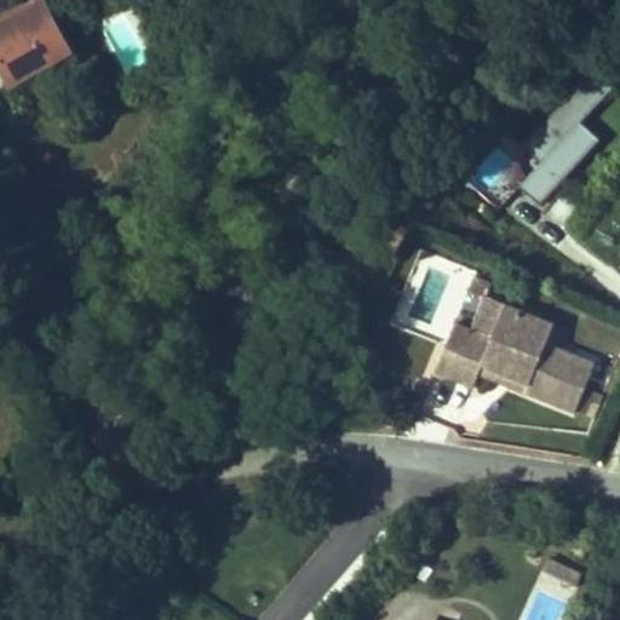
[(70,50),(44,3),(41,4),(39,0),(0,0),(0,61),(12,82),(70,50)]
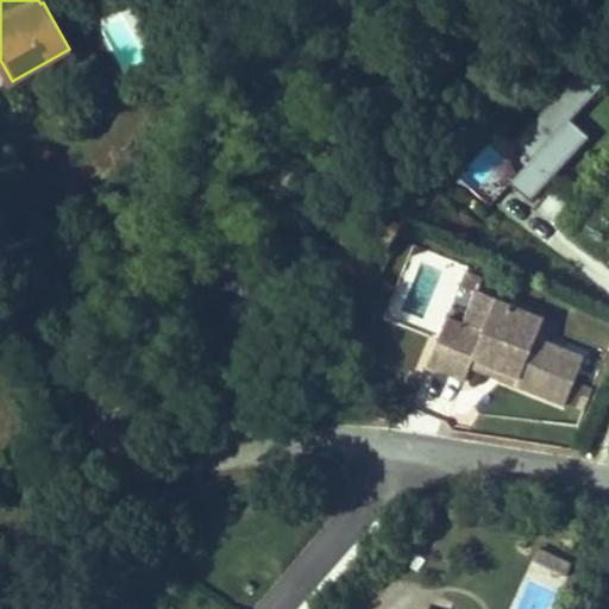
[(590,137),(571,120),(602,86),(583,68),(514,143),(532,159),(510,183),(531,201),(590,137)]
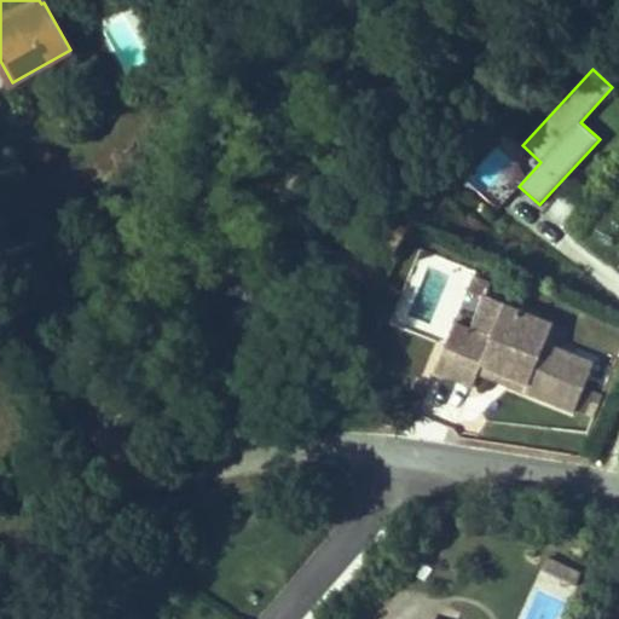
[(486,189),(510,156),(492,143),(469,177),(486,189)]
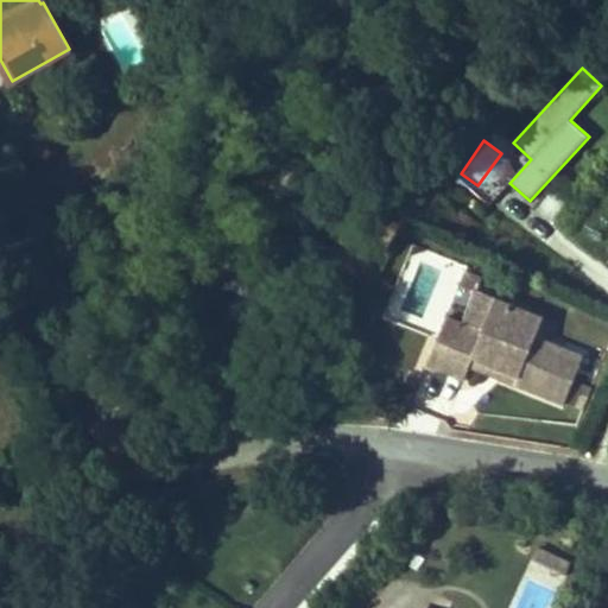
[(479,290),(483,278),(466,271),(461,283),(479,290)]
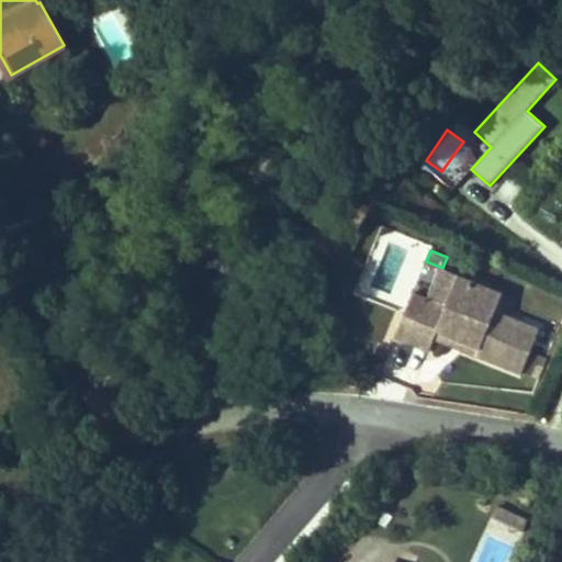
[(540,328),(496,311),(504,292),(442,268),(430,299),(414,292),(395,338),(429,351),(435,339),(438,332),(480,348),(476,356),(521,374),(523,371),(539,378),(547,358),(530,351),(540,328)]
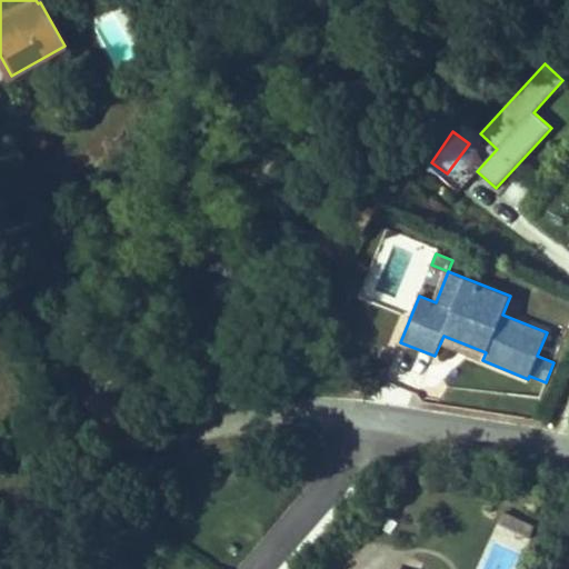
[(486,352),(443,336),(440,343),(482,360),(486,352)]
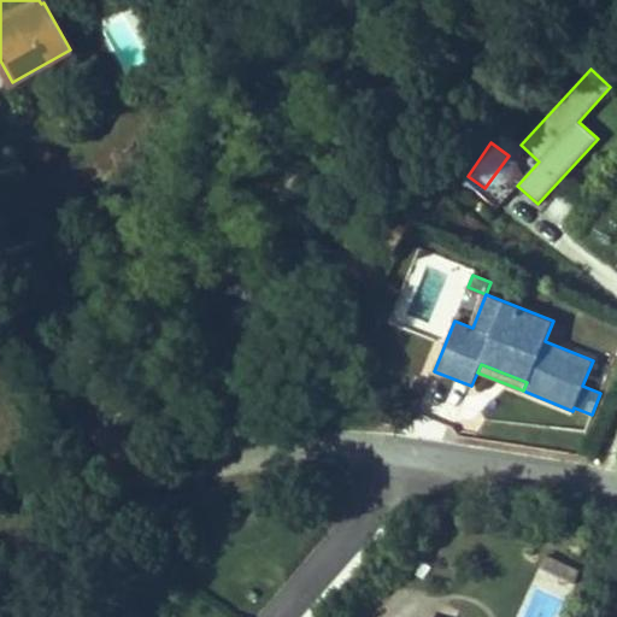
[(559,576),(565,564),(547,554),(541,568),(559,576)]
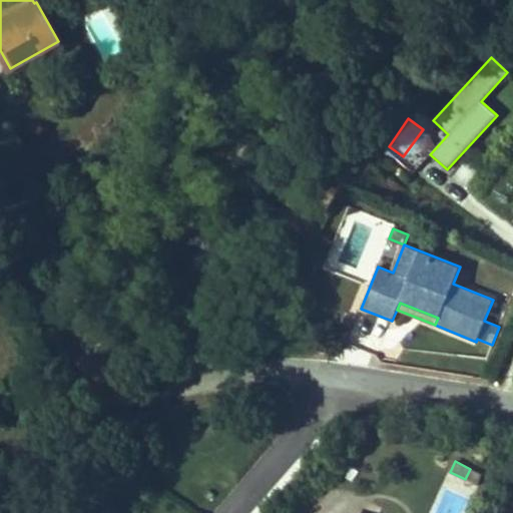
[(477,485),(483,474),(470,469),(465,479),(477,485)]
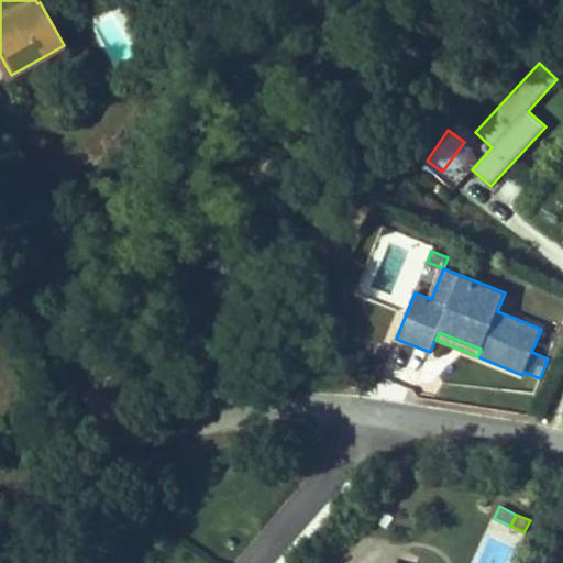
All buildings are outlined.
